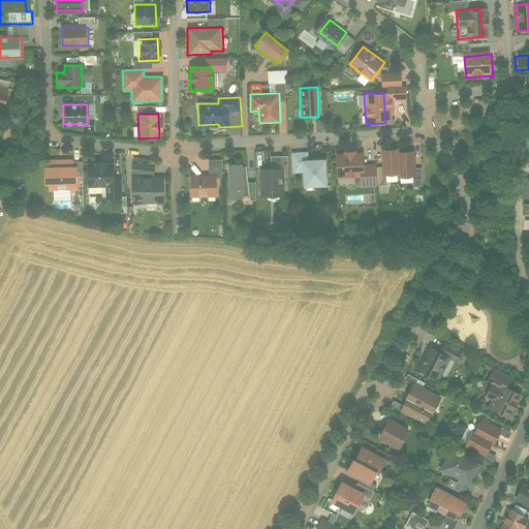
[(396,147),(381,148),(383,175),(398,174),(398,178),(413,177),(411,151),(397,152),(396,147)]
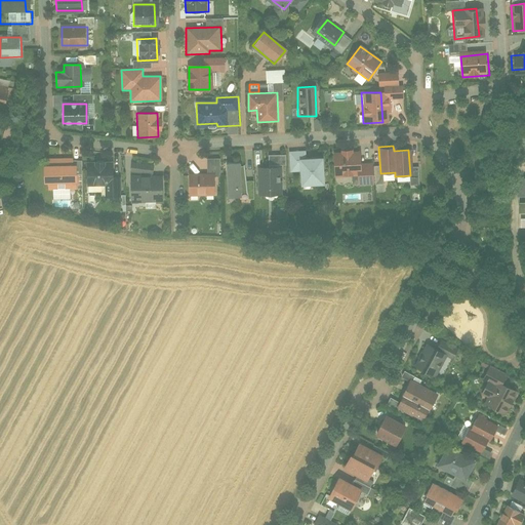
[(297,167),(298,185),(322,184),(320,157),(306,158),(305,151),(290,152),(291,167),(297,167)]
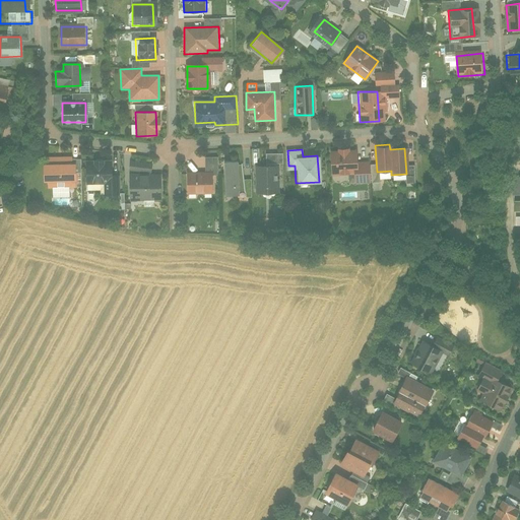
[(355,149),(332,151),(334,176),(350,175),(350,182),(369,181),(367,164),(356,165),(355,149)]
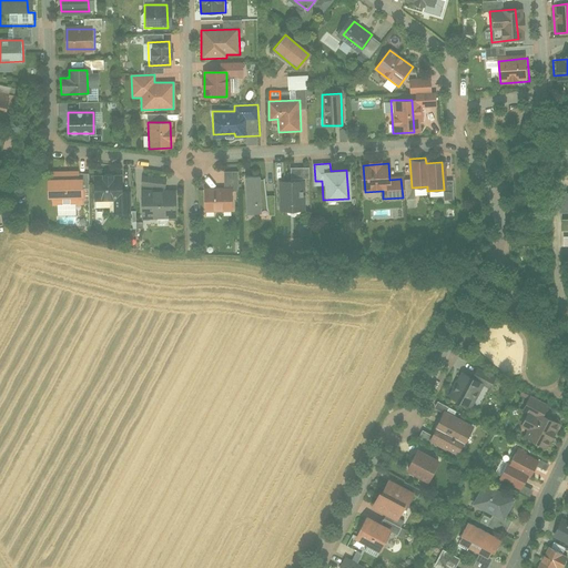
[(93,200),(118,200),(118,176),(94,176),(93,200)]
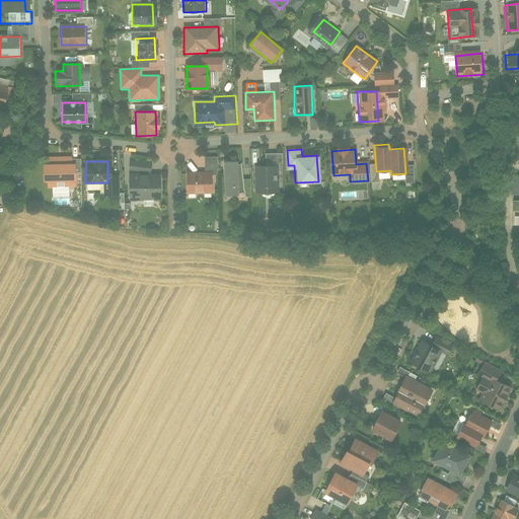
[(221,194),(241,193),(240,161),(220,161),(221,194)]
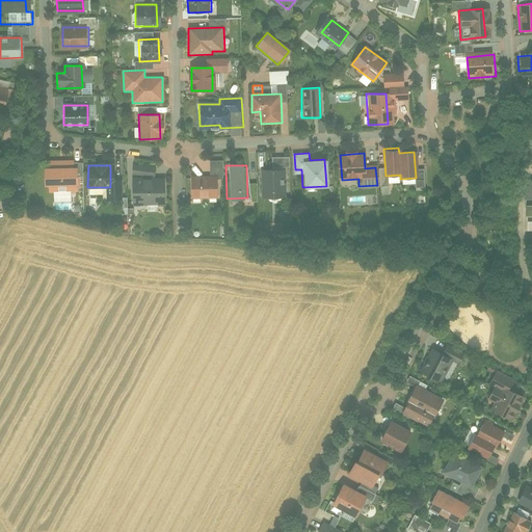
[(46,189),(76,189),(76,168),(46,168),(46,189)]
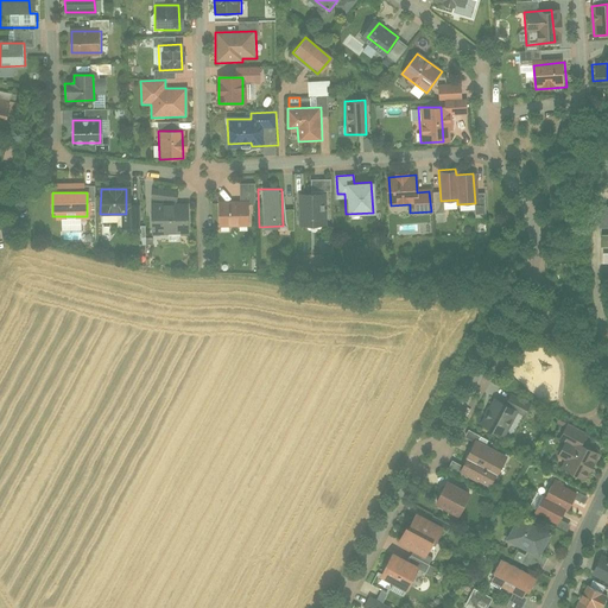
[(298,194),(299,226),(318,225),(317,192),(298,194)]
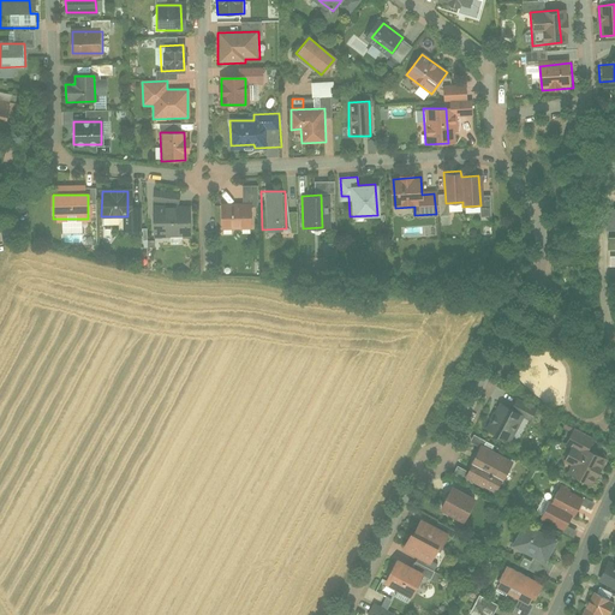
[(173,207),(174,233),(192,233),(191,206),(173,207)]
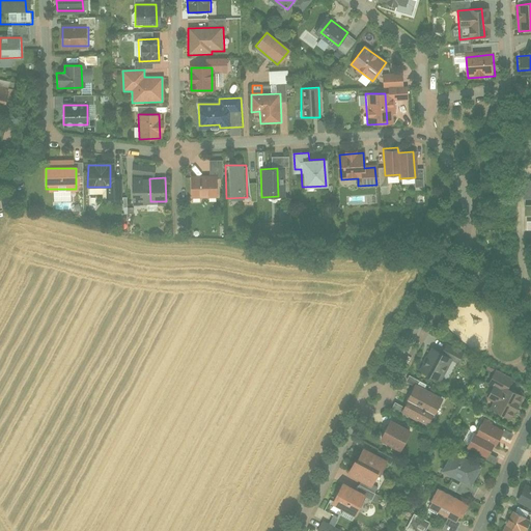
[(134,178),(134,201),(150,201),(149,178),(134,178)]
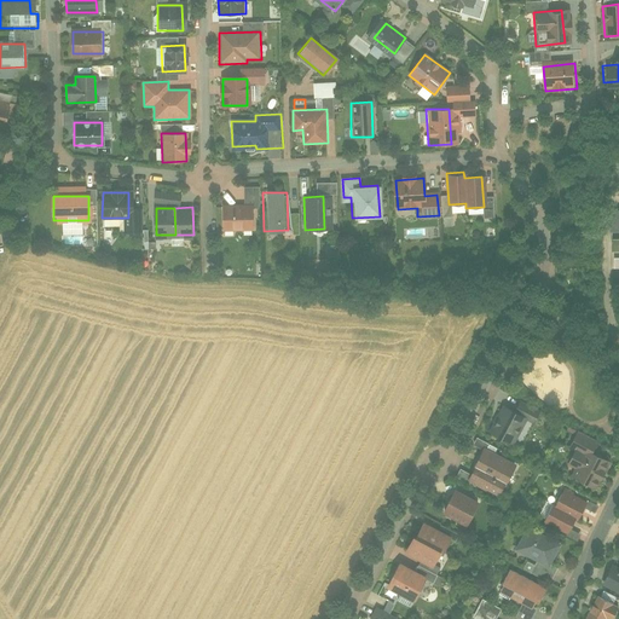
[(226,227),(255,227),(255,210),(226,210),(226,227)]
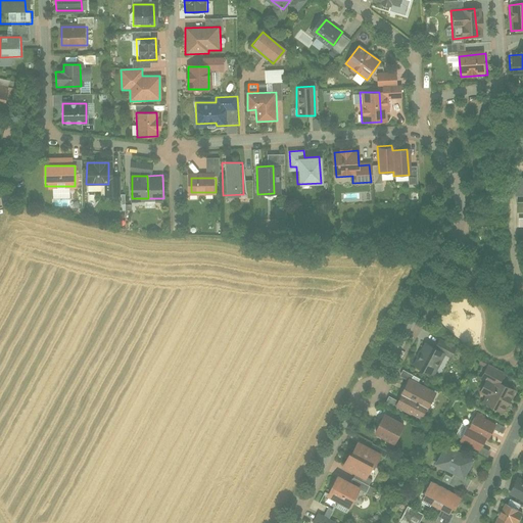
[(117,196),(123,210),(127,208),(126,204),(129,203),(125,193),(117,196)]
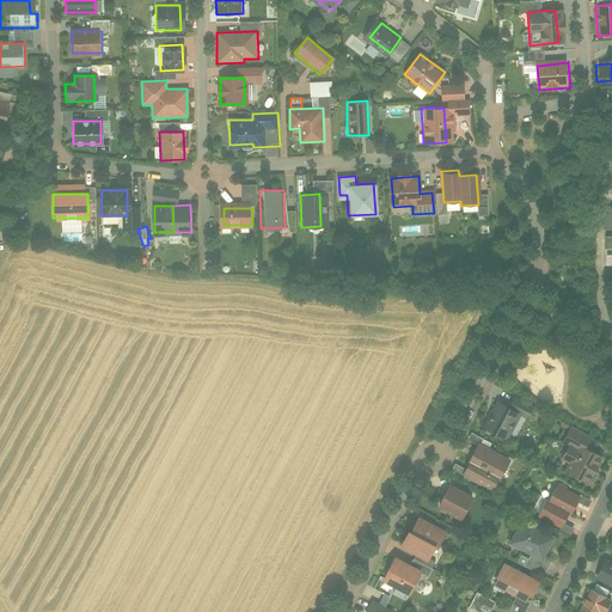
[(560,279),(576,279),(576,265),(558,267),(560,279)]
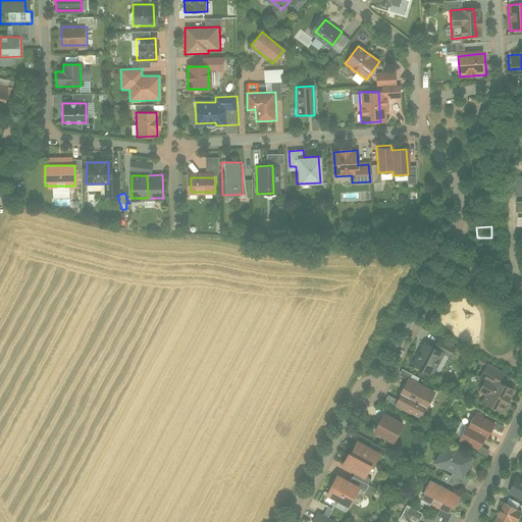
[(445,353),(422,342),(411,365),(432,375),(438,364),(445,353)]
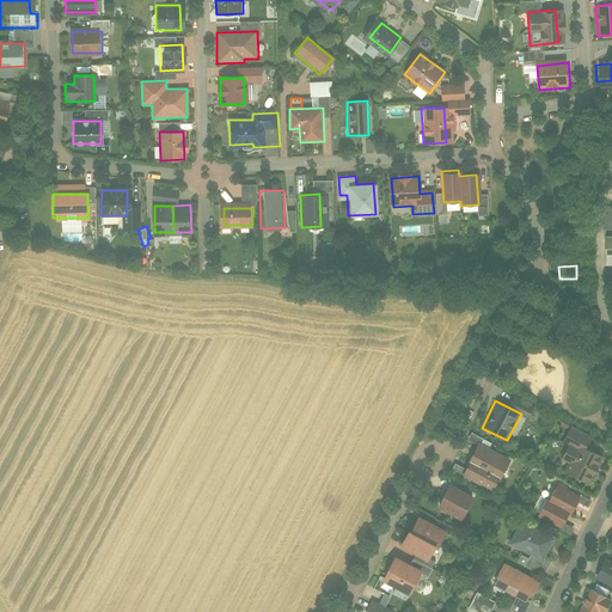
[(568,463),(562,475),(586,487),(603,457),(586,447),(588,441),(568,429),(560,445),(564,448),(560,458),(568,463)]
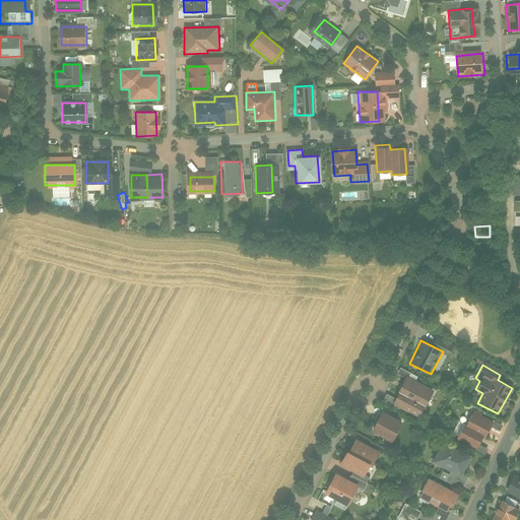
[(406,376),(391,404),(419,419),(435,391),(406,376)]
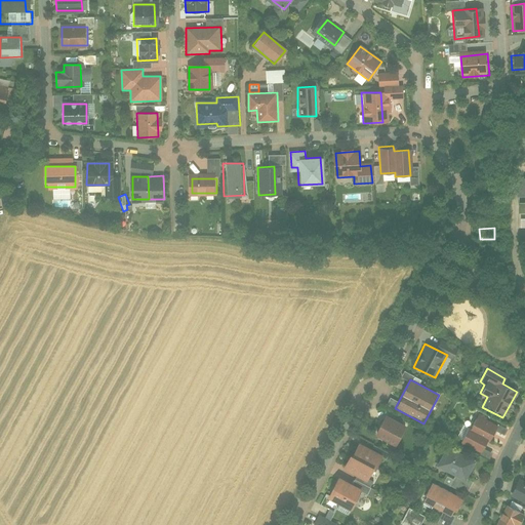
[(384,414),(373,435),(396,447),(407,427),(384,414)]
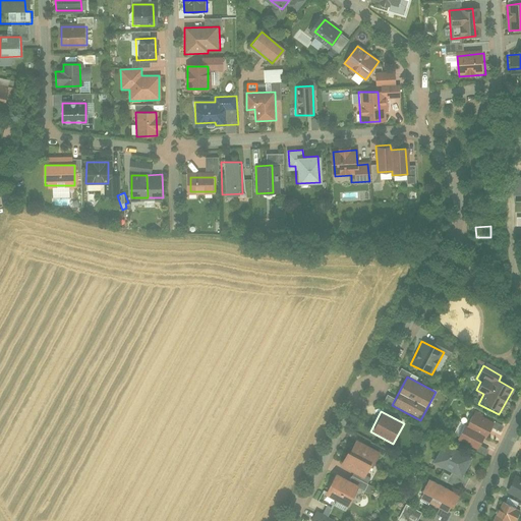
[(493,423),(474,414),(467,427),(483,436),(486,437),(493,423)]
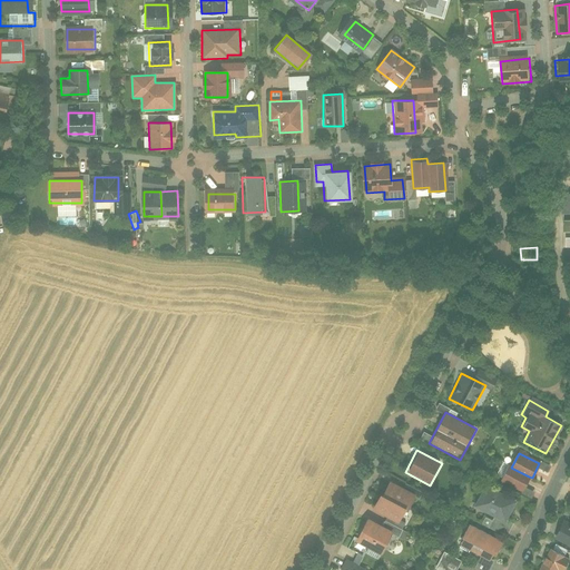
[(508,465),(500,481),(521,492),(529,477),(511,468),(508,465)]
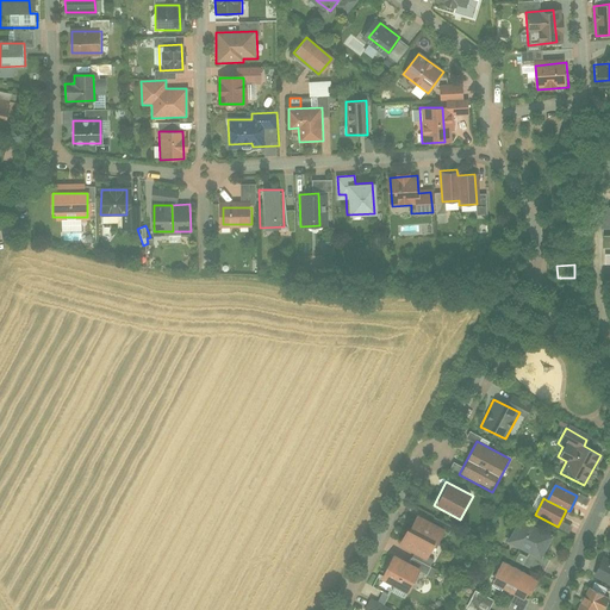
[(410,515),(396,545),(425,559),(440,529),(410,515)]
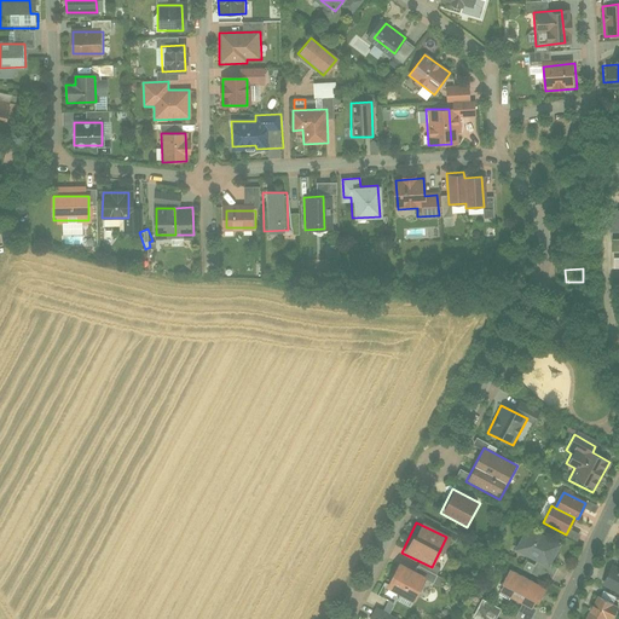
[(562,541),(527,524),(514,550),(536,562),(532,573),(551,583),(560,567),(551,563),(562,541)]
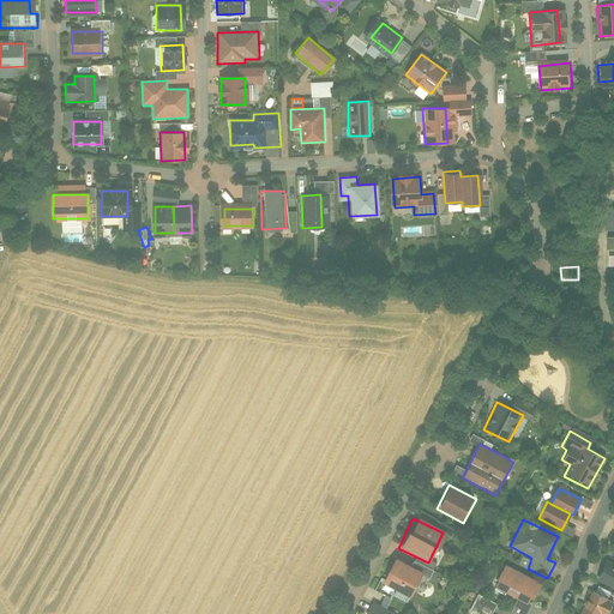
[(613,543),(608,541),(593,576),(612,585),(613,579),(613,543)]
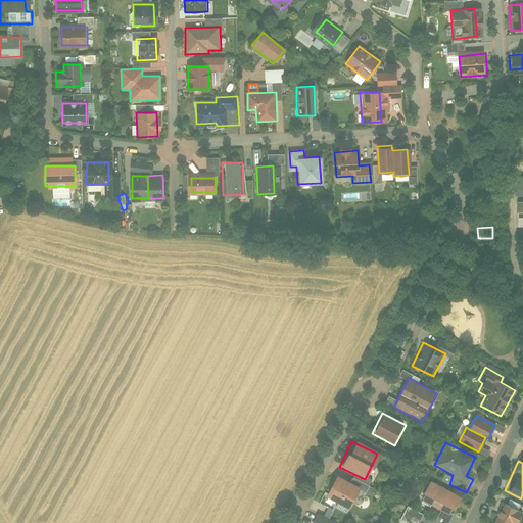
[(334,475),(323,496),(348,509),(360,488),(334,475)]
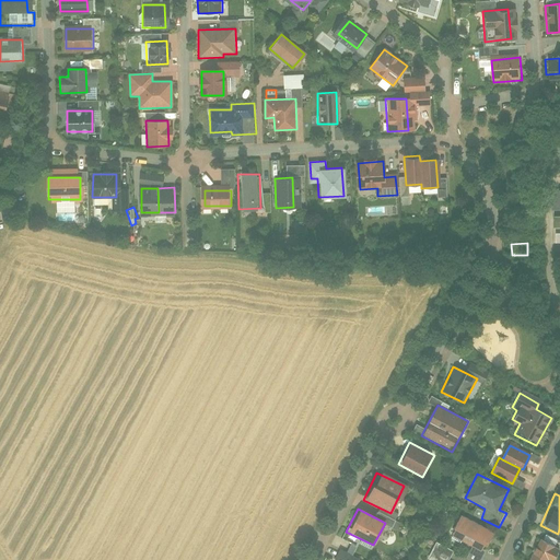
[(481,559),(497,532),(462,513),(451,534),(473,545),(466,558),(469,559),(481,559)]
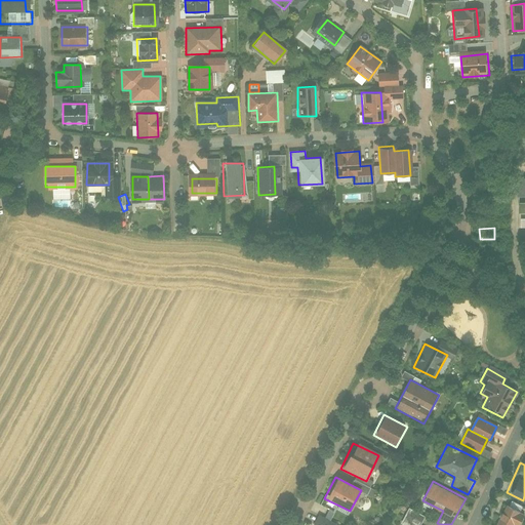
[(506,506),(496,524),(517,524),(523,514),(506,506)]
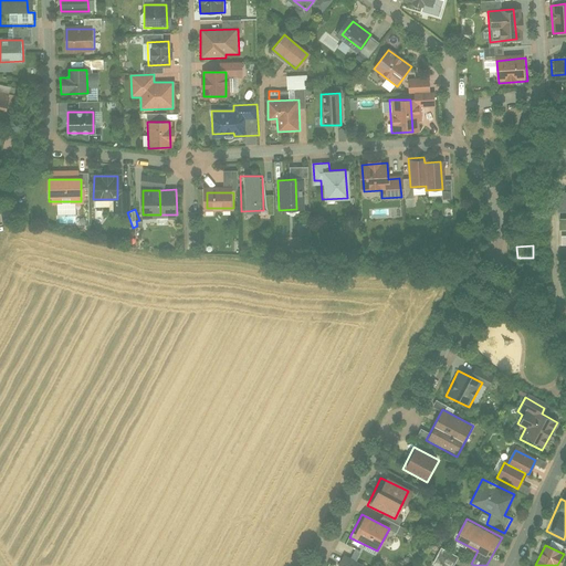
[(357,565),(360,561),(345,553),(338,565),(357,565)]
